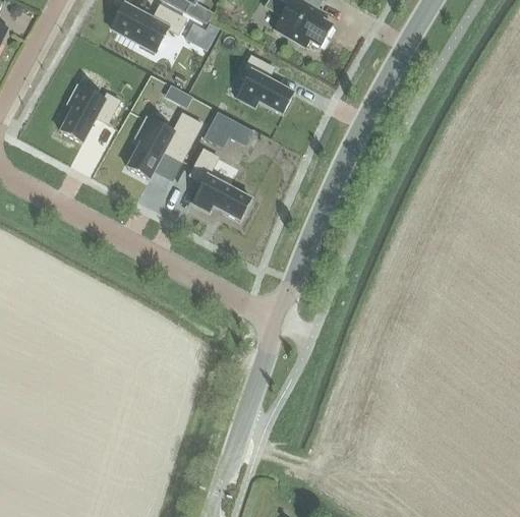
[(274,27),(306,47),(310,41),(321,47),(333,25),(314,14),(323,0),(282,0),(288,3),(274,27)]
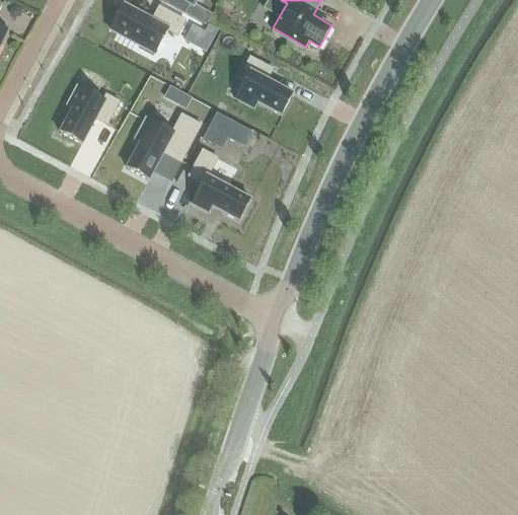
[(125,2),(112,27),(154,51),(167,26),(174,30),(181,18),(158,6),(153,17),(125,2)]
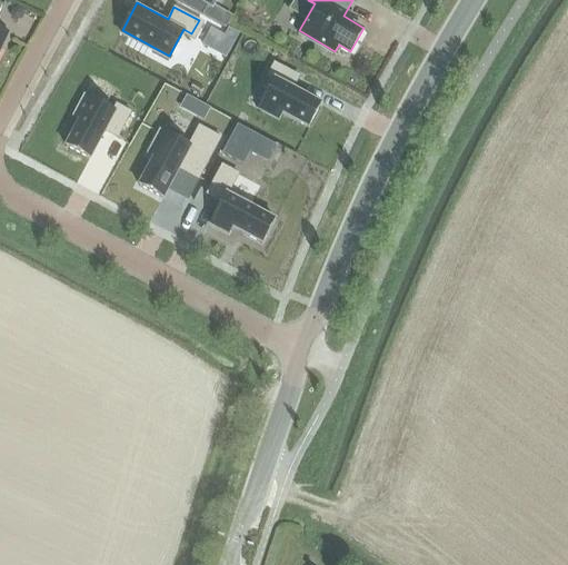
[(273,77),(258,106),(279,117),(282,110),(309,125),(322,101),(292,86),(299,73),(275,60),(267,73),(273,77)]
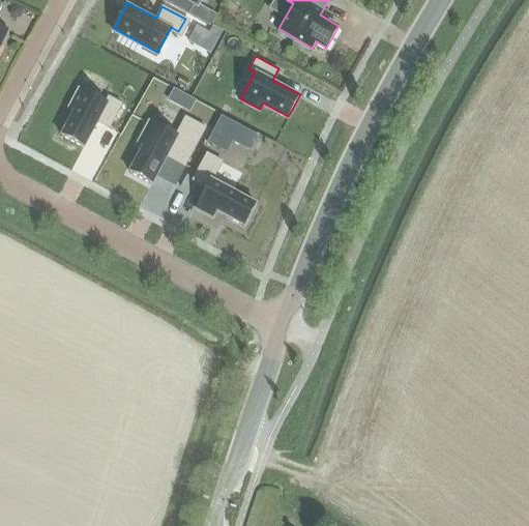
[(75,109),(61,134),(83,146),(98,118),(109,124),(122,101),(109,94),(106,99),(80,86),(68,106),(75,109)]
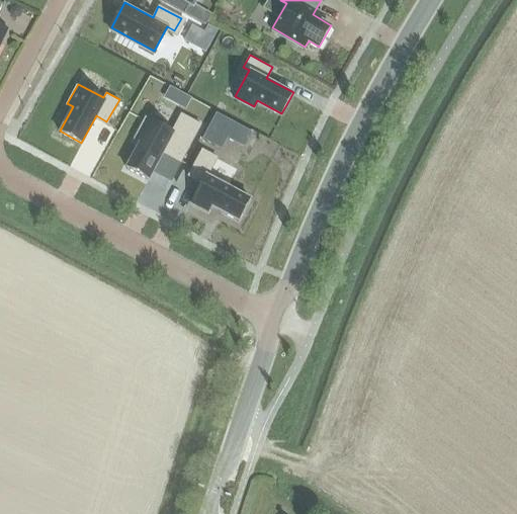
[(184,90),(178,101),(185,105),(191,94),(184,90)]
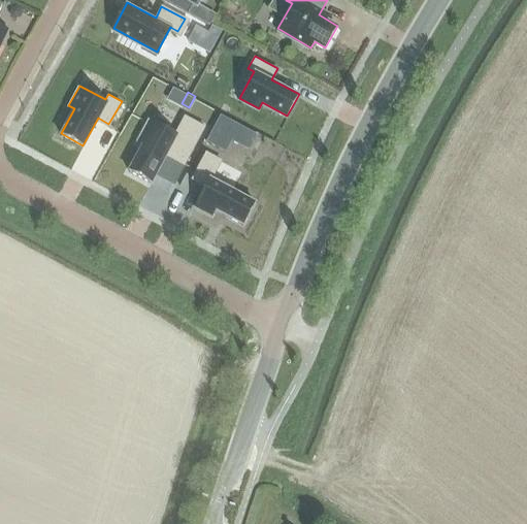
[(221,110),(206,137),(220,144),(226,133),(231,136),(249,145),(257,131),(221,110)]
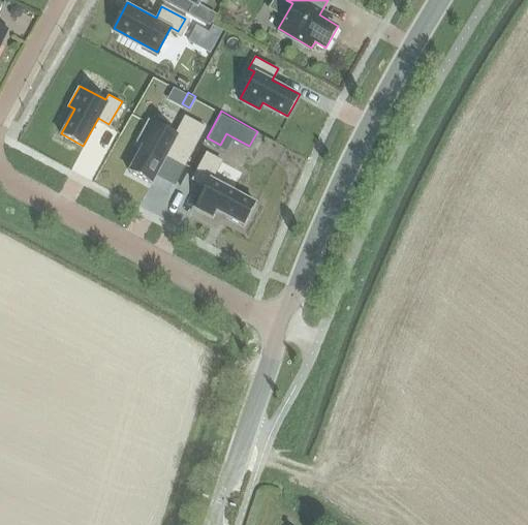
[(144,144),(130,170),(152,182),(166,153),(185,163),(205,125),(185,115),(176,132),(150,119),(138,141),(144,144)]
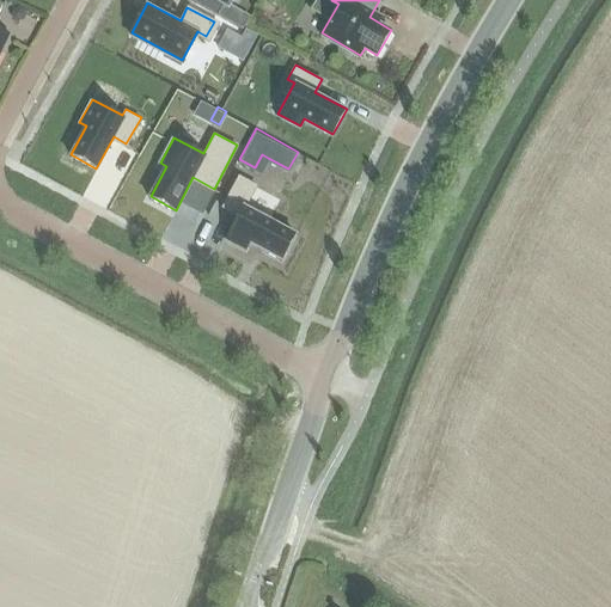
[(239,179),(225,206),(238,214),(226,237),(246,249),(250,241),(282,259),(297,233),(244,206),(254,188),(239,179)]
